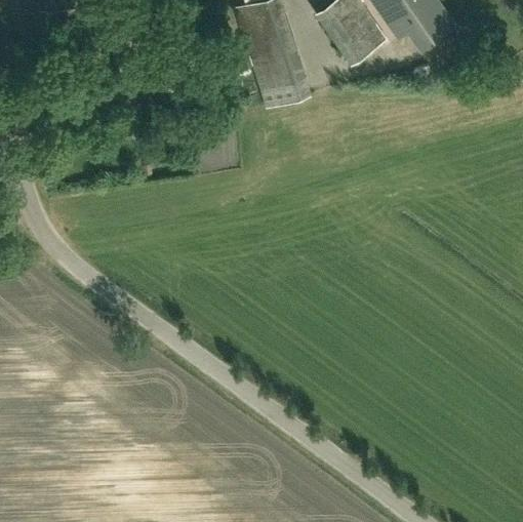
[(42,0),(44,10),(67,9),(65,0),(42,0)]
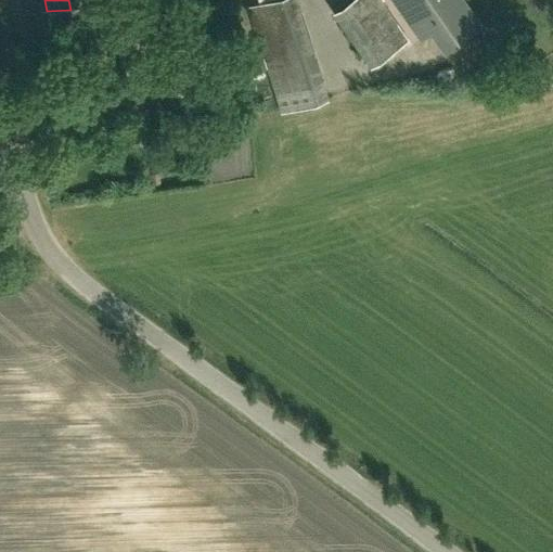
[(297,0),(282,0),(251,9),(277,95),(322,82),(297,0)]
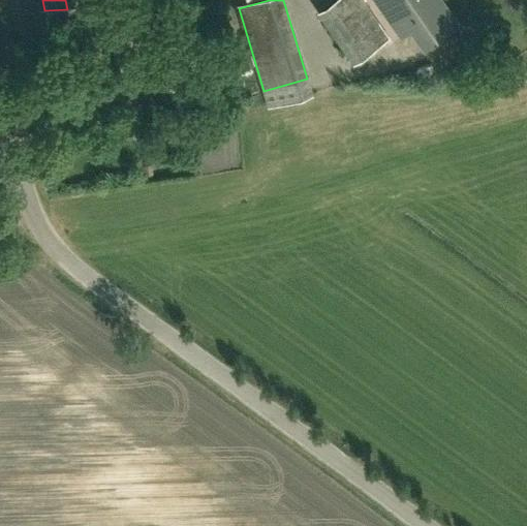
[(354,67),(391,40),(363,0),(338,0),(318,14),(354,67)]
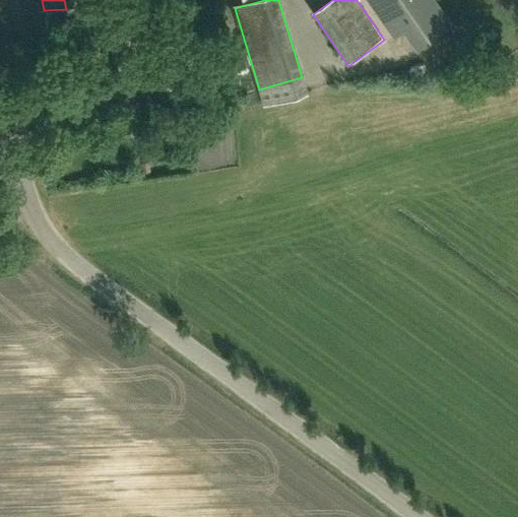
[(366,0),(396,41),(405,35),(415,50),(451,23),(435,0),(366,0)]
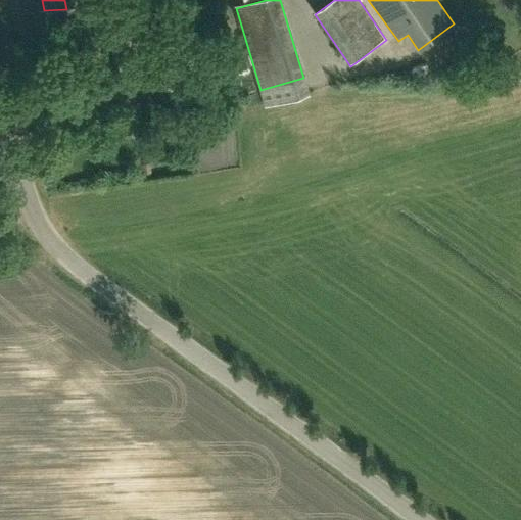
[(74,38),(83,37),(82,28),(73,28),(74,38)]
